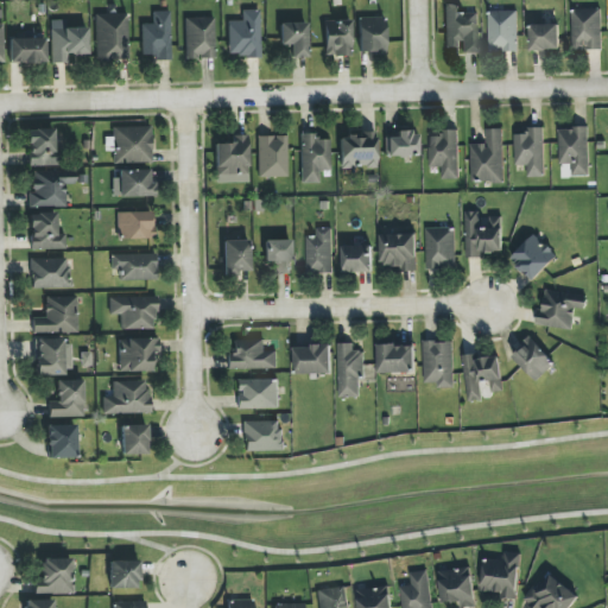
[(445,49),(460,48),(460,54),(479,54),(477,13),(458,13),(458,5),(445,6),(445,49)]
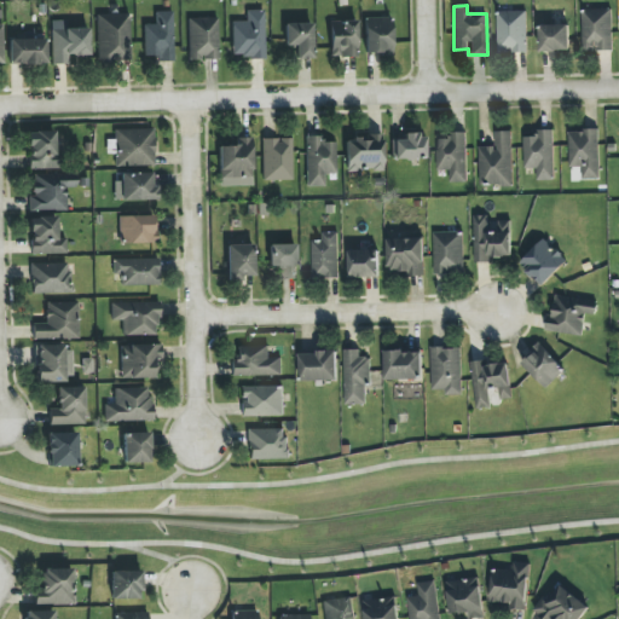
[(582,10),(583,52),(613,51),(612,9),(582,10)]
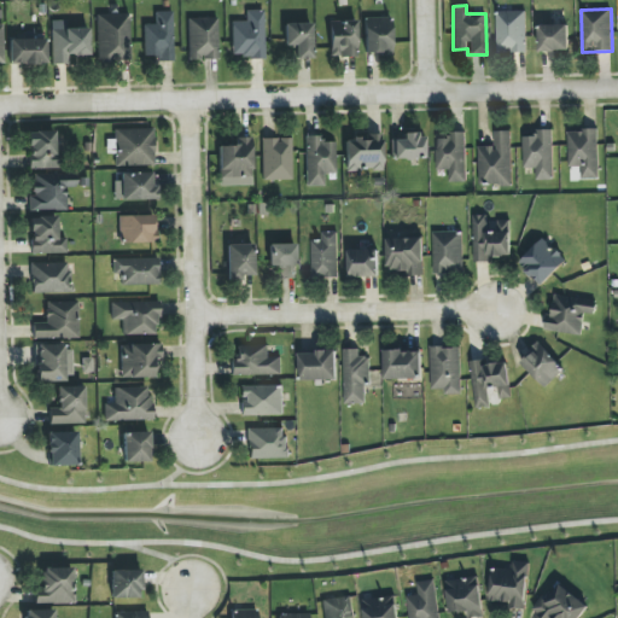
[(173,11),(155,12),(156,24),(143,25),(144,56),(155,56),(155,62),(174,62),(173,11)]
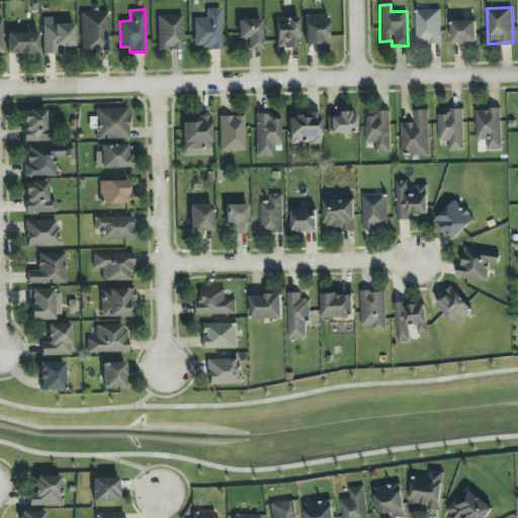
[(222,49),(222,9),(206,9),(206,18),(194,18),(194,48),(222,49)]
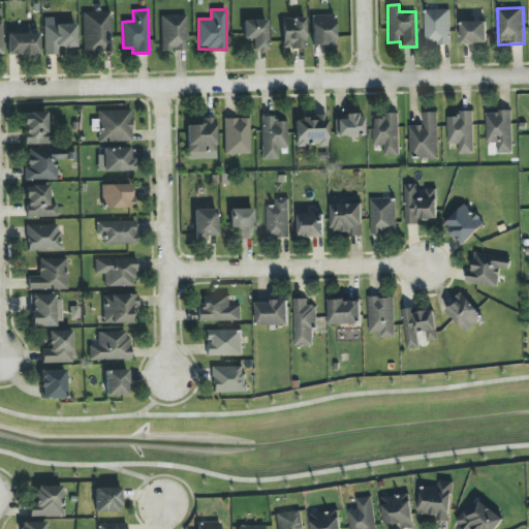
[(450,9),(425,10),(426,47),(450,45),(450,9)]
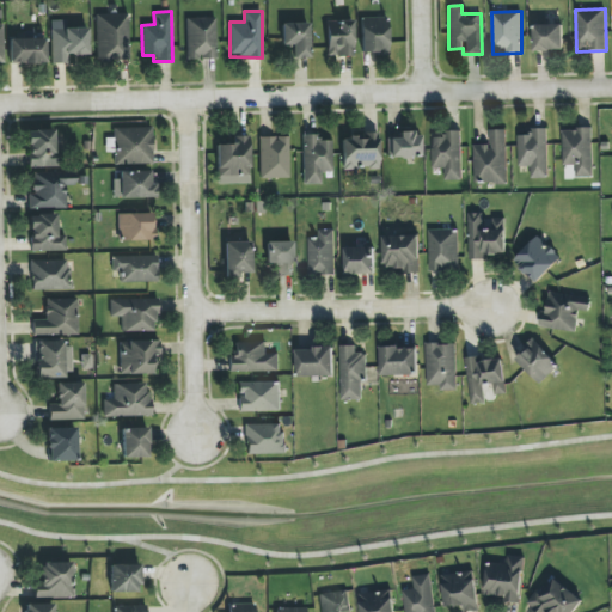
[(129,61),(128,14),(96,14),(97,62),(129,61)]
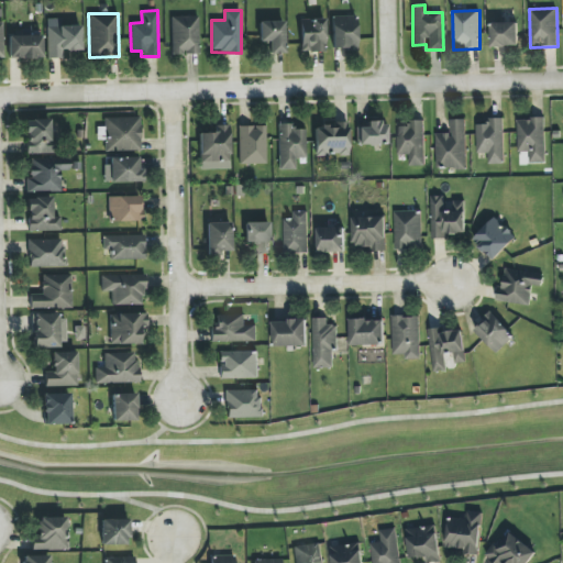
[(198,17),(172,17),(172,55),(199,54),(198,17)]
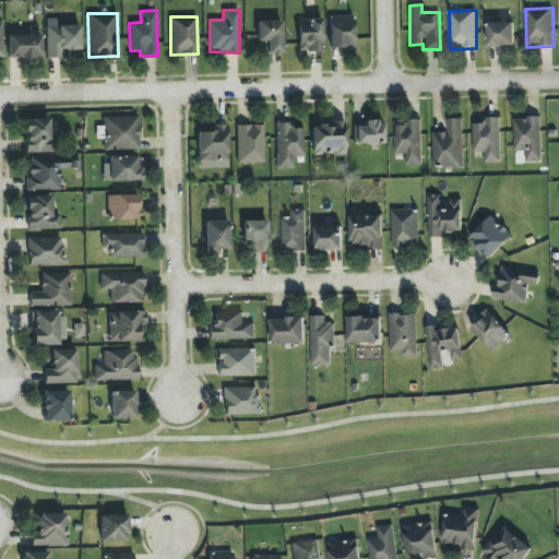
[(354,16),(330,16),(330,47),(354,47),(354,16)]
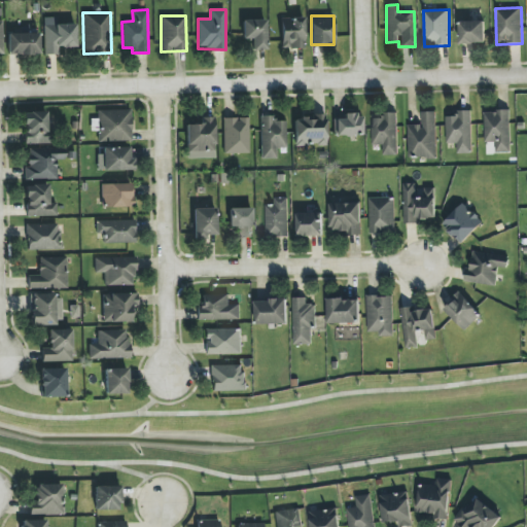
[(44,56),(58,55),(58,47),(75,47),(75,25),(56,25),(56,18),(43,19),(44,56)]
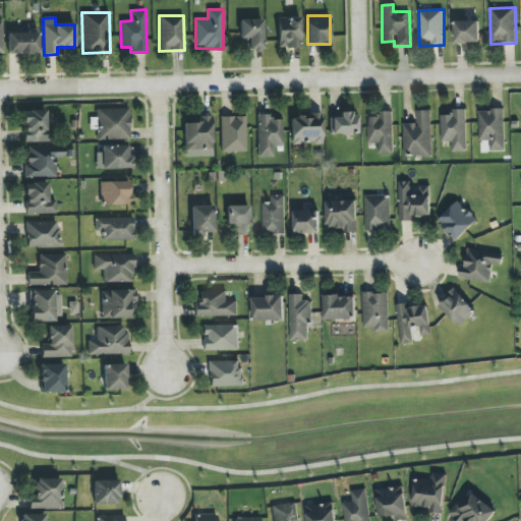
[(300,17),(278,18),(279,48),(301,48),(300,17)]
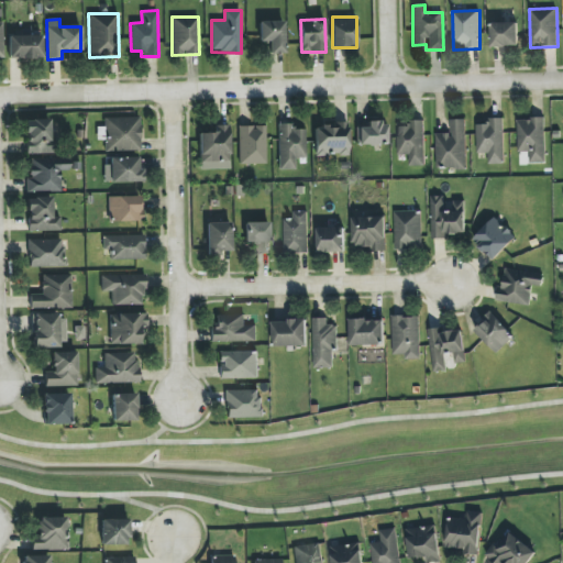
[(284,22),(258,22),(260,42),(268,42),(269,53),(284,53),(284,22)]
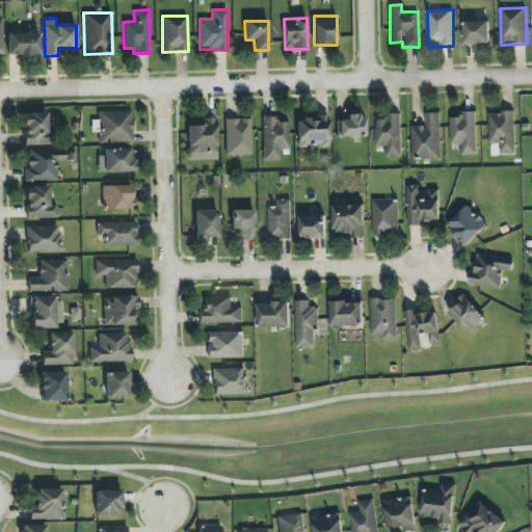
[(464,45),(490,44),(489,21),(464,22),(464,45)]
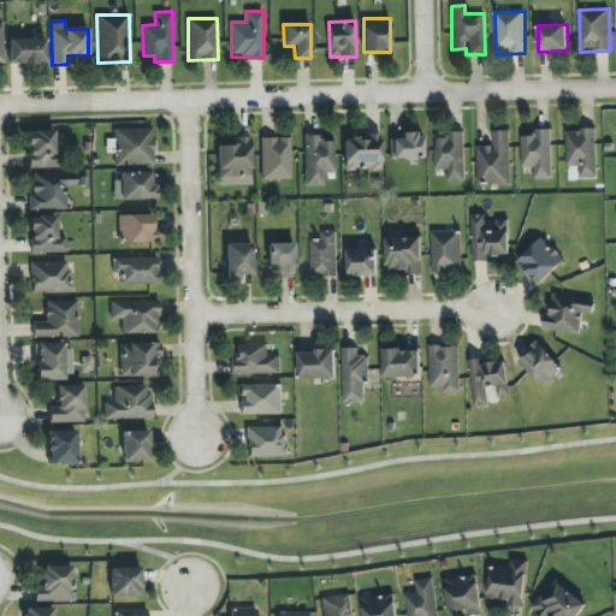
[(46,39),(10,39),(10,64),(46,64),(46,39)]
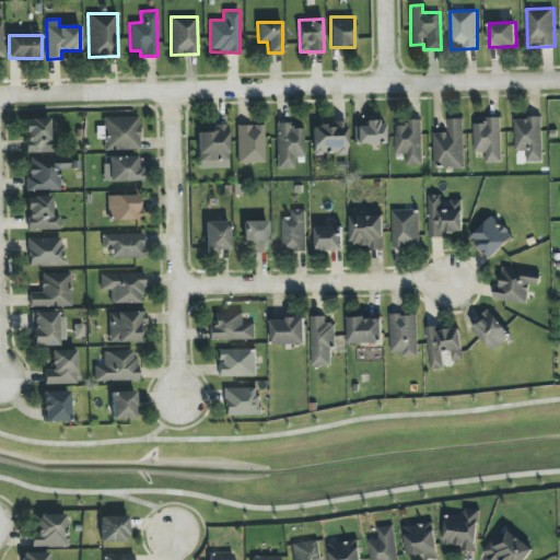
[(103,118),(104,151),(140,150),(139,117),(103,118)]
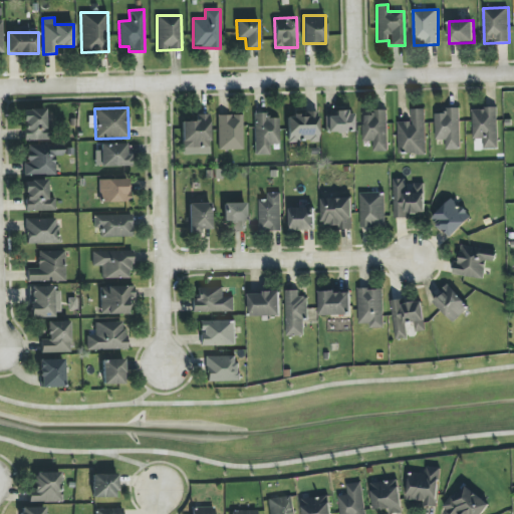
[(459,108),(447,108),(447,113),(435,114),(436,141),(445,140),(446,151),(460,150),(459,108)]
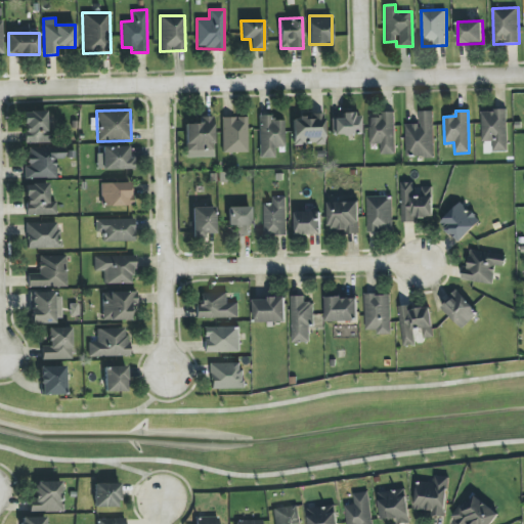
[(508,151),(507,111),(481,111),(482,141),(492,141),(493,151),(508,151)]
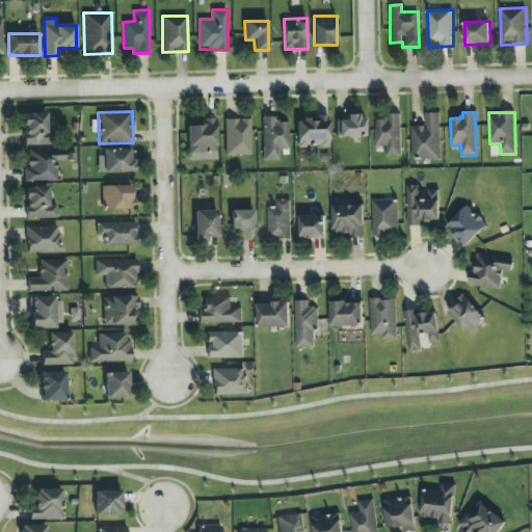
[(25,145),(48,145),(48,113),(24,114),(25,145)]
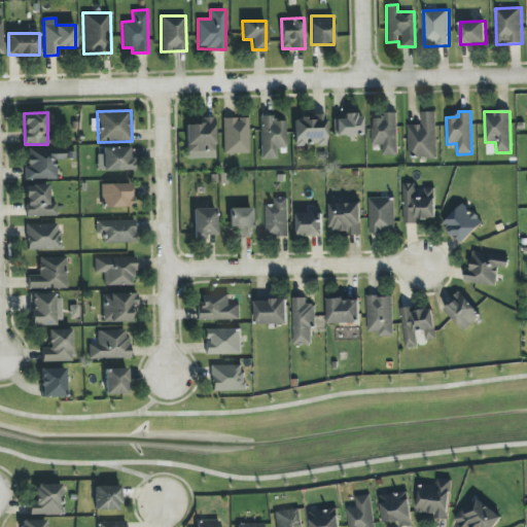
[(397,155),(396,112),(384,113),(384,118),(372,118),(373,146),(383,146),(383,155),(397,155)]
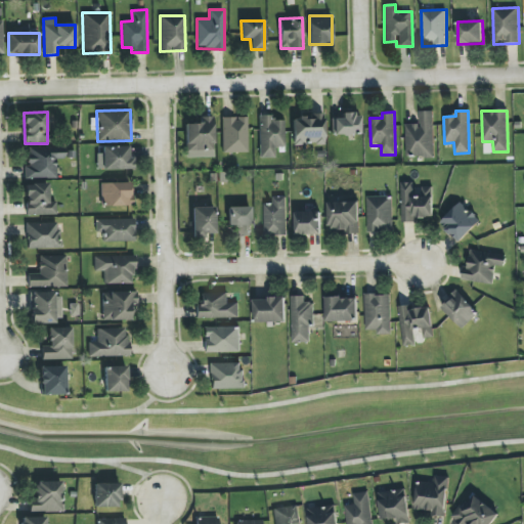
[(406,158),(434,157),(433,112),(419,112),(419,124),(405,125),(406,158)]
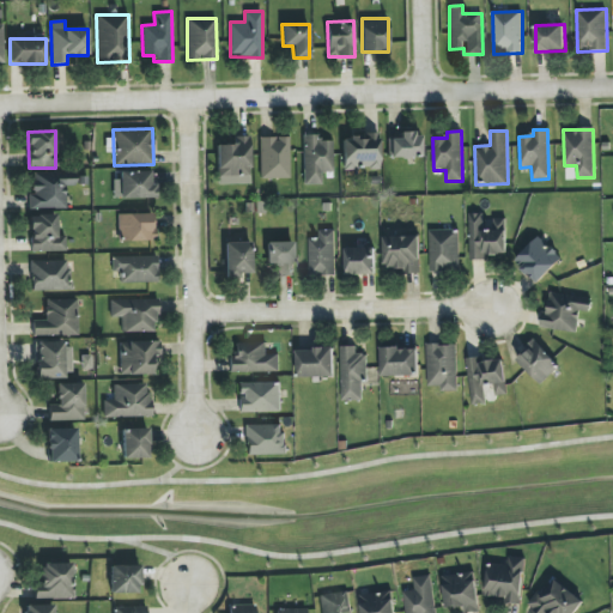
[(380,169),(378,132),(351,133),(351,140),(343,140),(344,170),(380,169)]
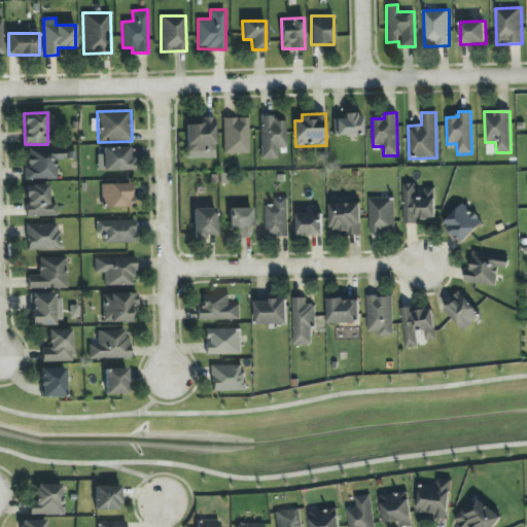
[(362,136),(361,114),(344,114),(344,119),(334,119),(334,136),(362,136)]
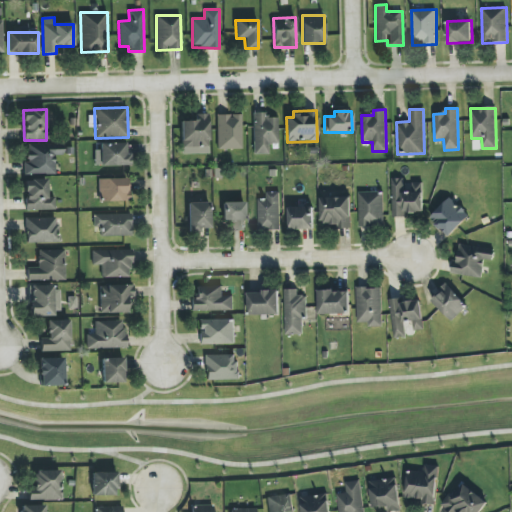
[(277,117),(266,118),(266,112),(253,113),(254,155),(268,154),(268,144),(278,144),(277,117)]
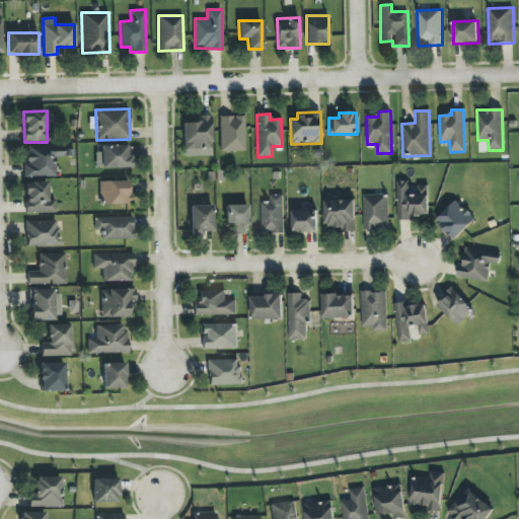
[(211,116),(198,116),(198,122),(183,123),(184,156),(212,155),(211,116)]
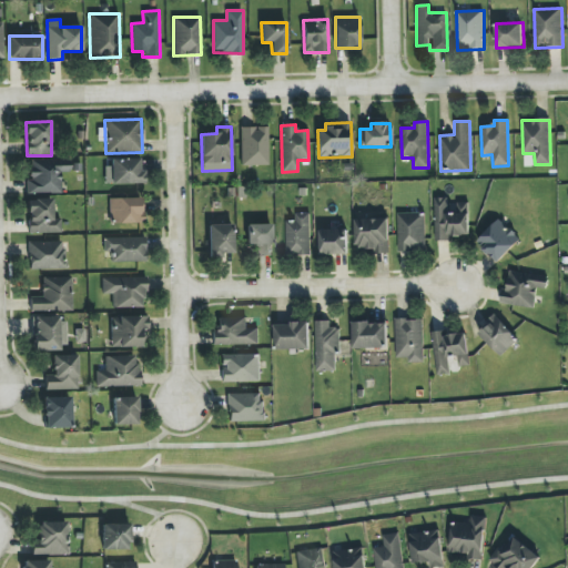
[(267,127),(240,128),(241,166),(269,165),(267,127)]
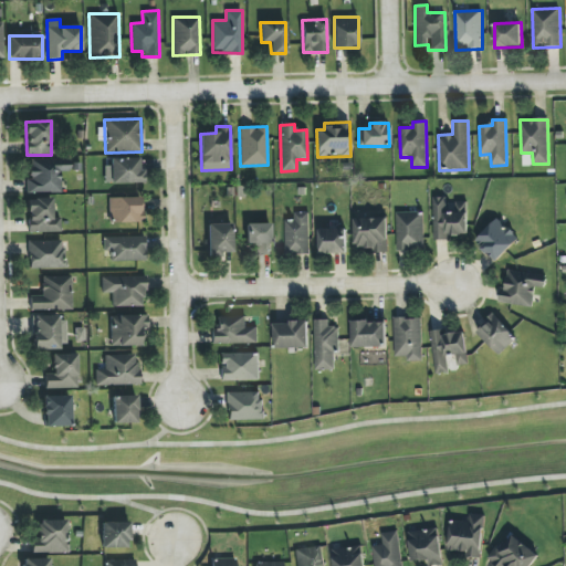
[(61,192),(61,171),(70,171),(70,158),(30,159),(30,180),(27,180),(27,194),(61,192)]
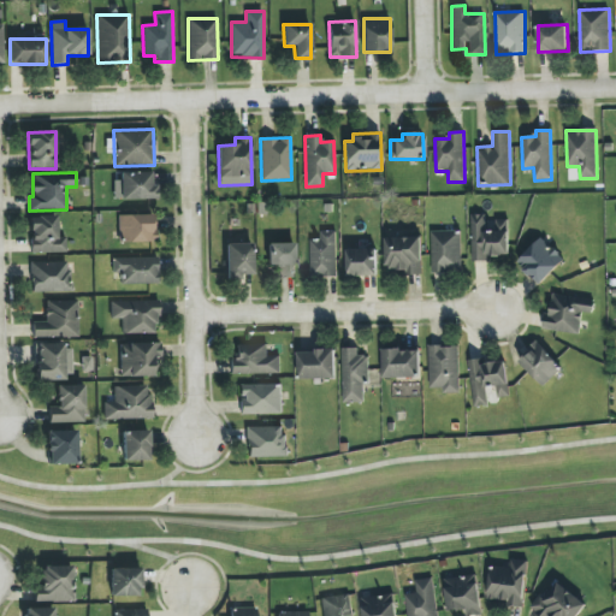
[(150,172),(120,172),(120,181),(114,181),(114,200),(157,199),(157,184),(152,184),(150,172)]
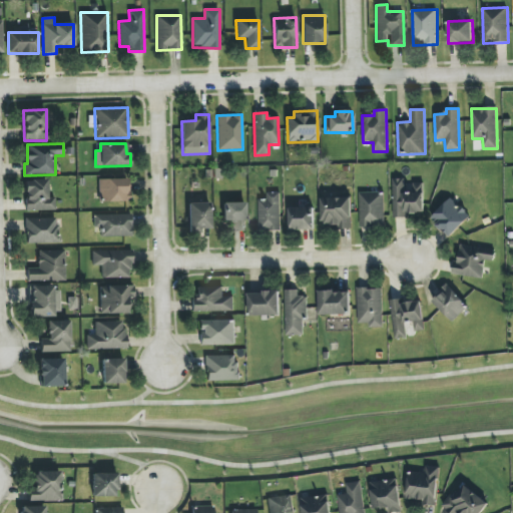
[(128,178),(99,179),(100,202),(129,201),(128,178)]
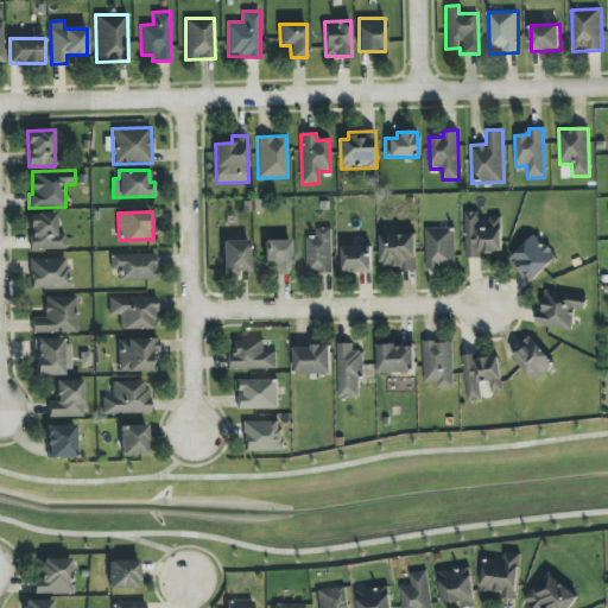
[(482,253),(504,253),(502,217),(480,219),(480,211),(466,213),(467,258),(482,258),(482,253)]
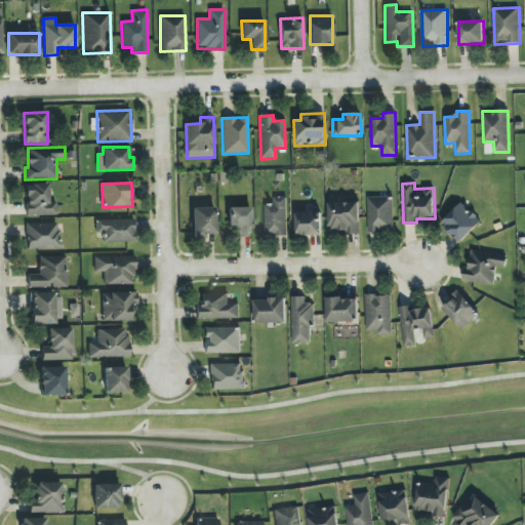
[(48,185),(26,185),(27,216),(56,215),(56,202),(49,202),(48,185)]
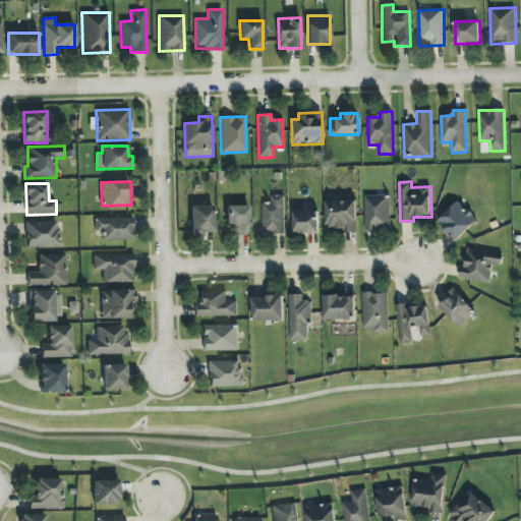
[(286,233),(284,195),(272,196),(272,203),(263,203),(264,234),(286,233)]
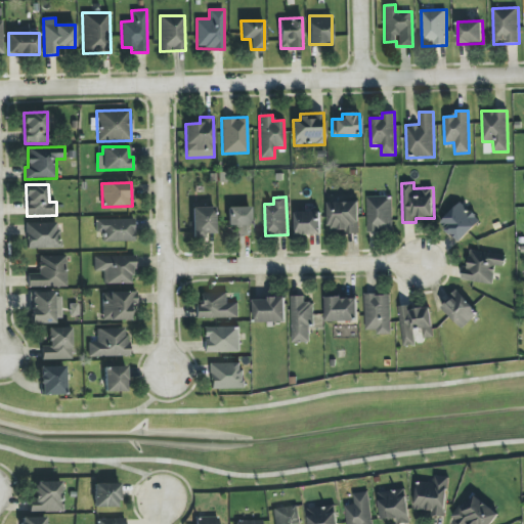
[(367,232),(393,231),(392,197),(367,197),(367,232)]
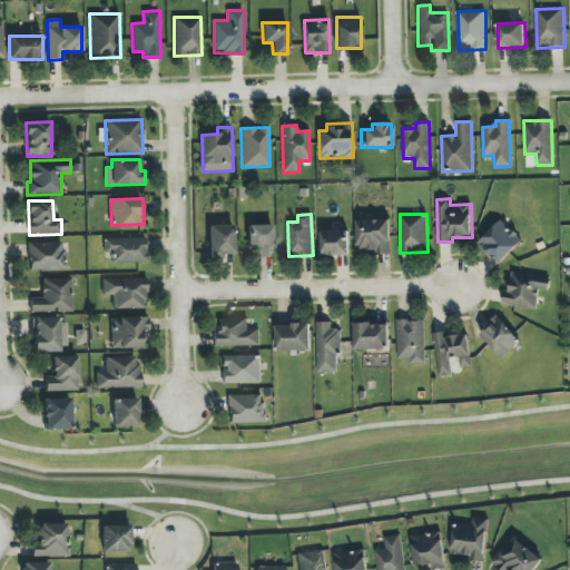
[(391,254),(391,219),(357,220),(359,251),(376,249),(376,255),(391,254)]
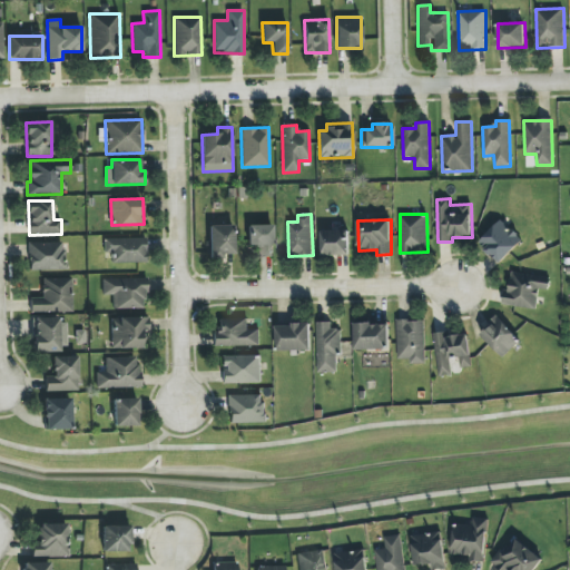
[(501,264),(522,239),(501,219),(479,244),(501,264)]
